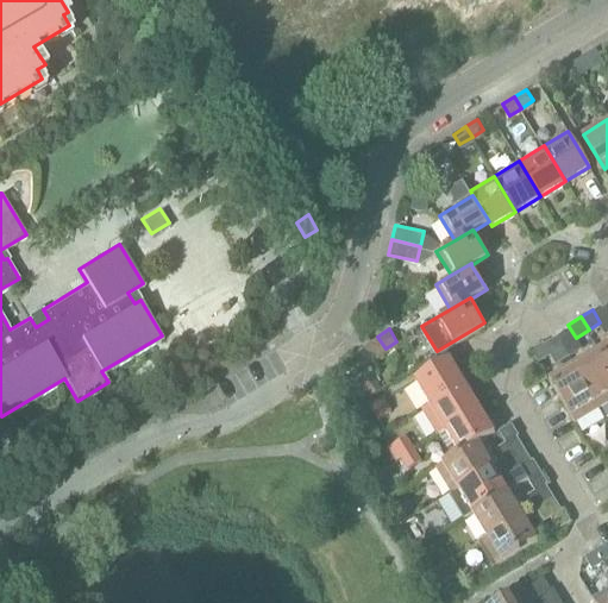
[(386,349),(377,337),(365,344),(374,357),(386,349)]
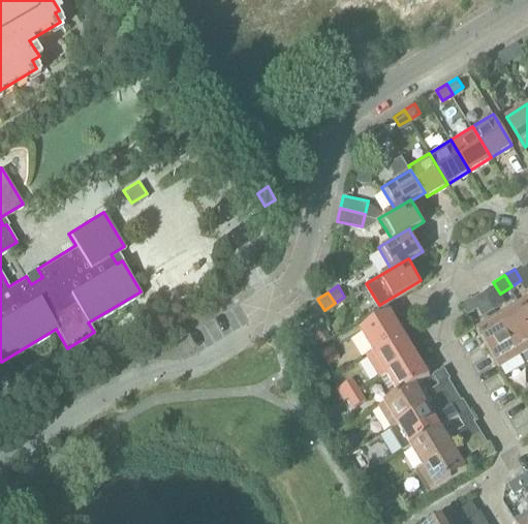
[(470,296),(461,301),(468,313),(477,307),(470,296)]
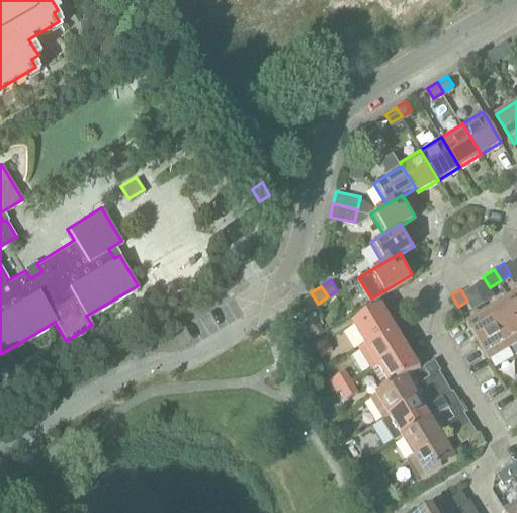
[(516,307),(510,295),(489,309),(511,345),(516,341),(516,307)]
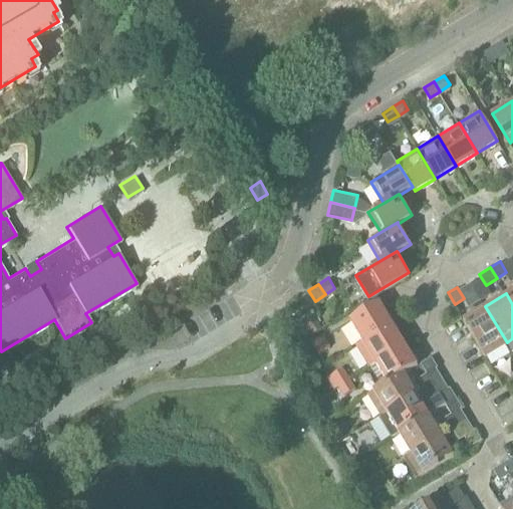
[(363,340),(393,322),(379,301),(350,319),(363,340)]
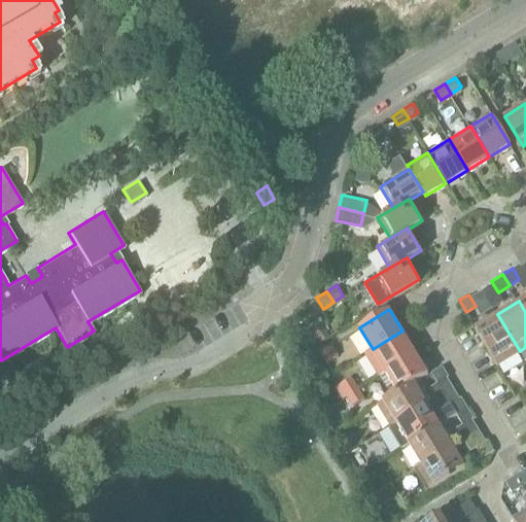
[(520,351),(497,314),(476,327),(498,363),(520,351)]
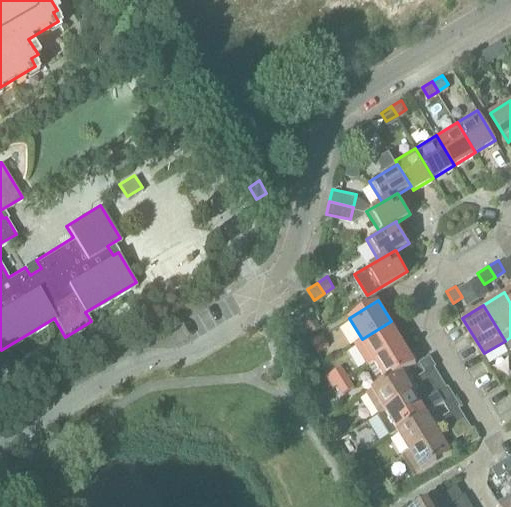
[(304,319),(289,328),(294,336),(309,328),(304,319)]
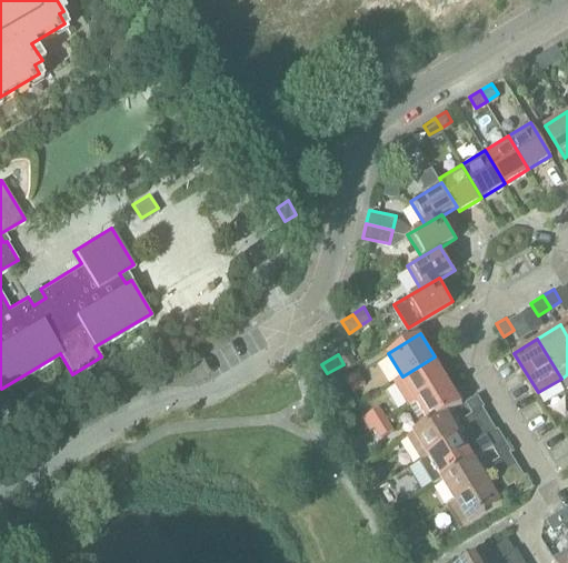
[(448,379),(435,357),(402,376),(396,380),(409,402),(416,399),(448,379)]
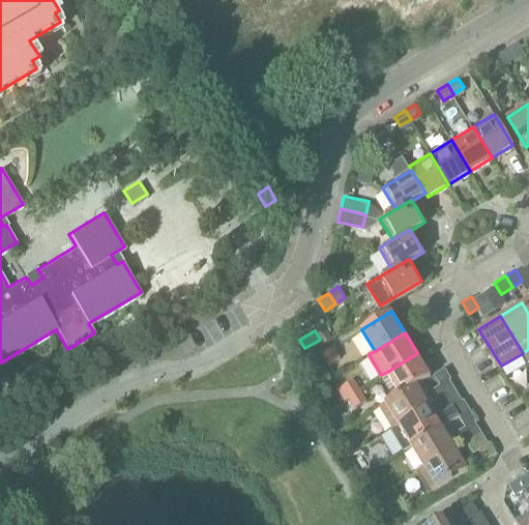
[(334,345),(323,351),(330,363),(341,356),(334,345)]
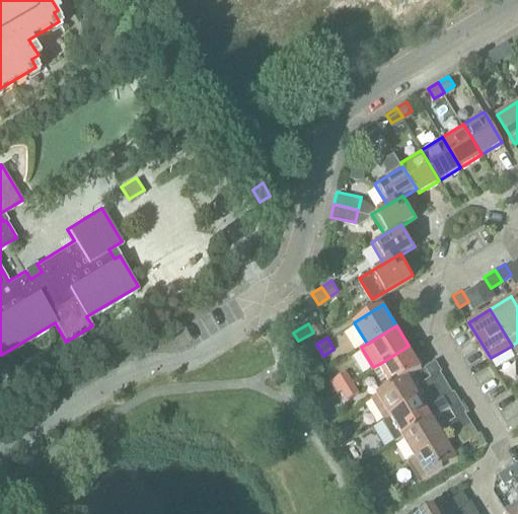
[(409,346),(379,364),(392,384),(392,385),(408,375),(409,376),(422,368),(409,346)]
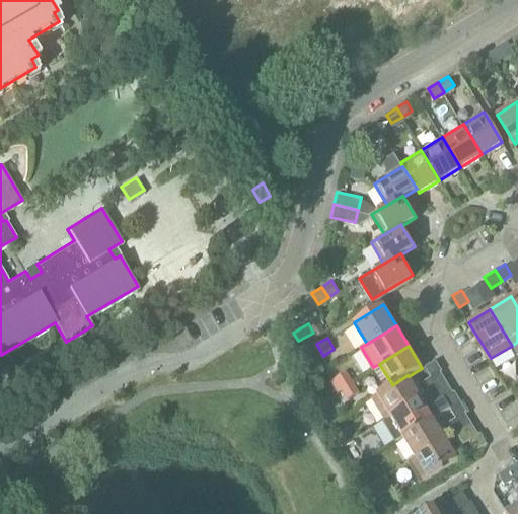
[(443,370),(436,359),(426,366),(432,376),(443,370)]
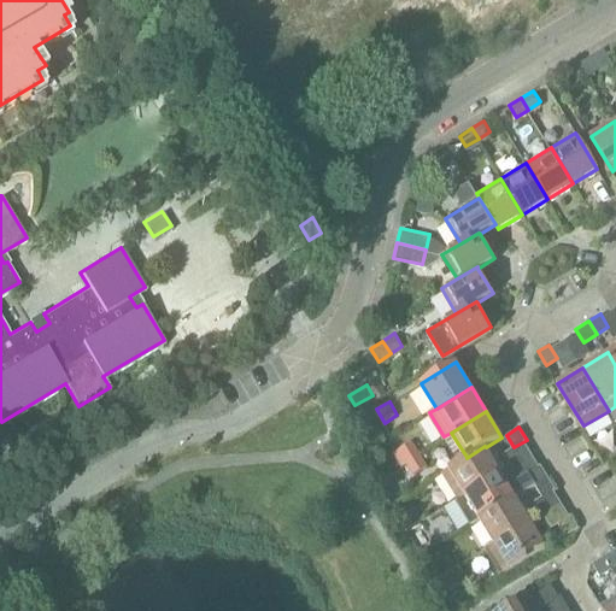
[(411,440),(399,448),(392,452),(400,464),(406,459),(418,452),(411,440)]
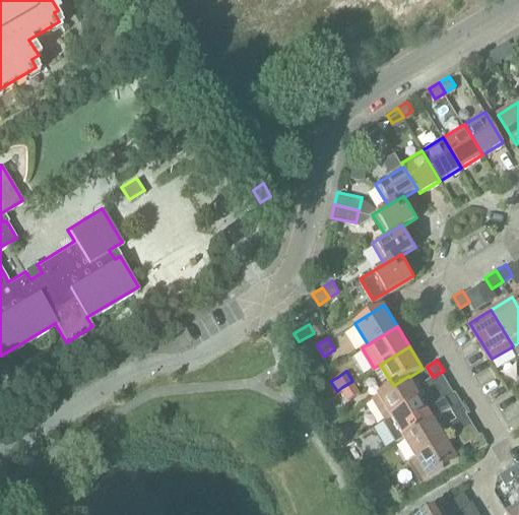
[(393,386),(393,385),(374,397),(386,417),(391,414),(420,396),(409,377),(408,376),(393,386)]
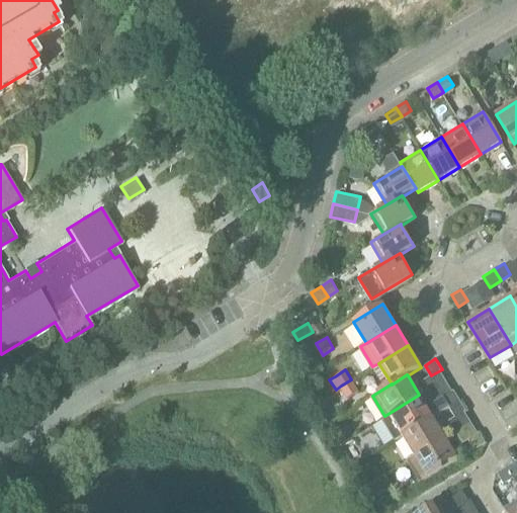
[(358,391),(351,379),(341,386),(348,398),(358,391)]
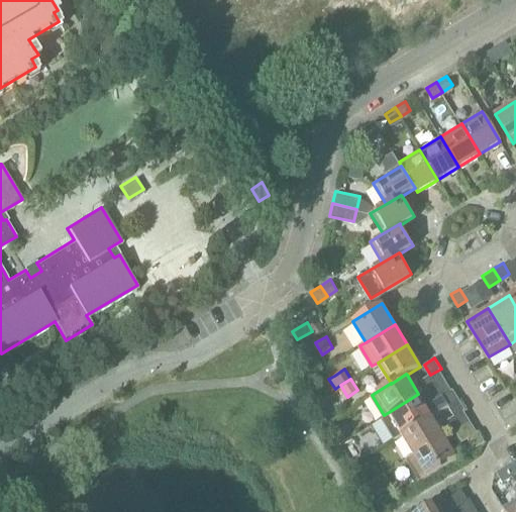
[(448,404),(458,398),(453,389),(443,395),(448,404)]
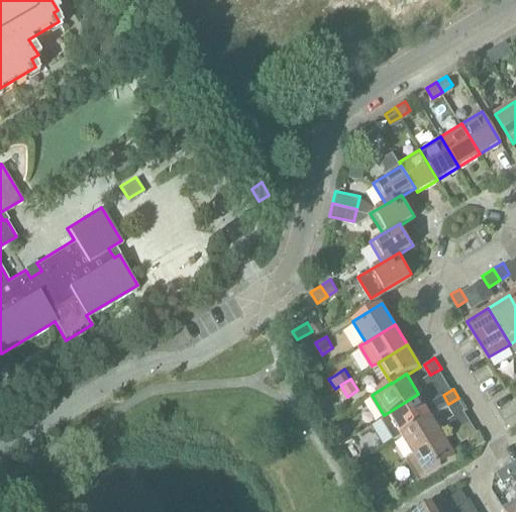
[(389,412),(384,415),(383,416),(395,436),(402,432),(431,414),(418,394),(389,412)]
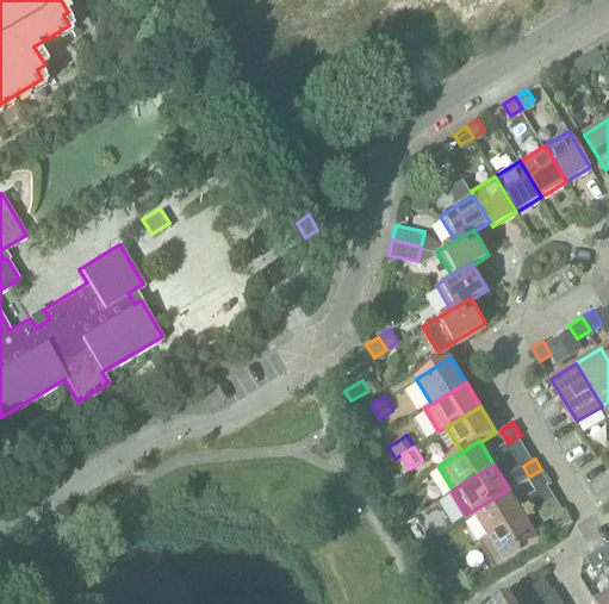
[(548,483),(541,469),(529,477),(536,490),(548,483)]
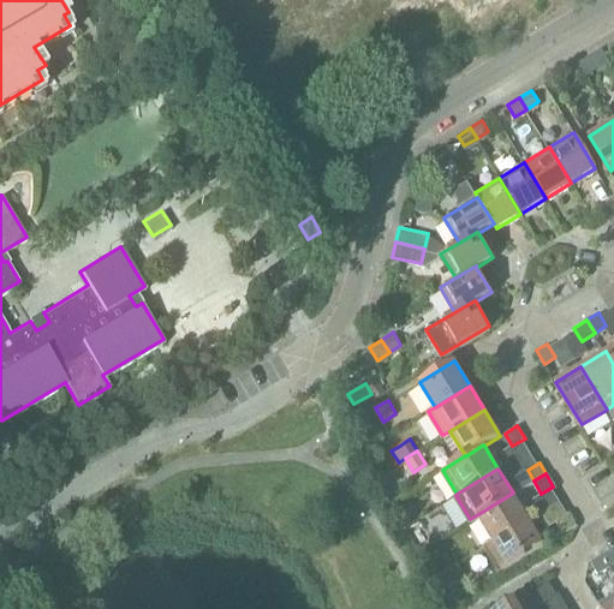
[(529,519),(513,493),(478,514),(494,539),(529,519)]
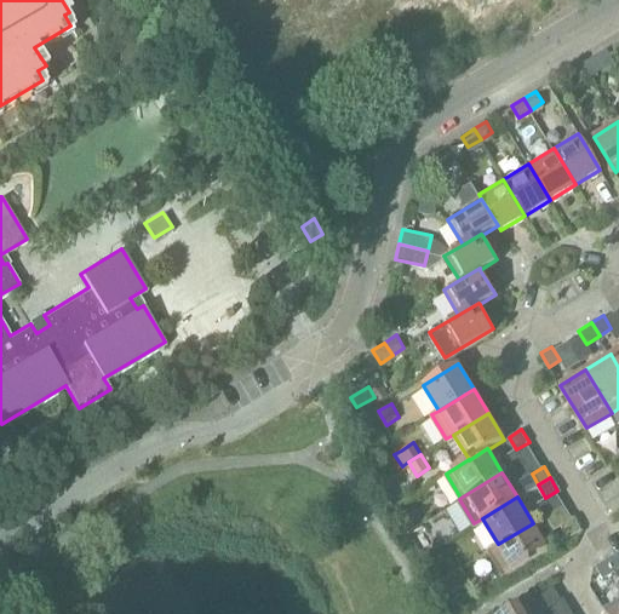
[(582,528),(574,516),(561,524),(568,535),(582,528)]
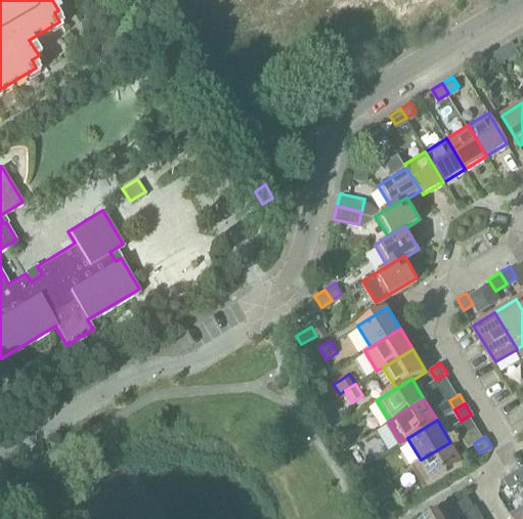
[(450,442),(421,460),(413,464),(427,485),(463,464),(450,442)]
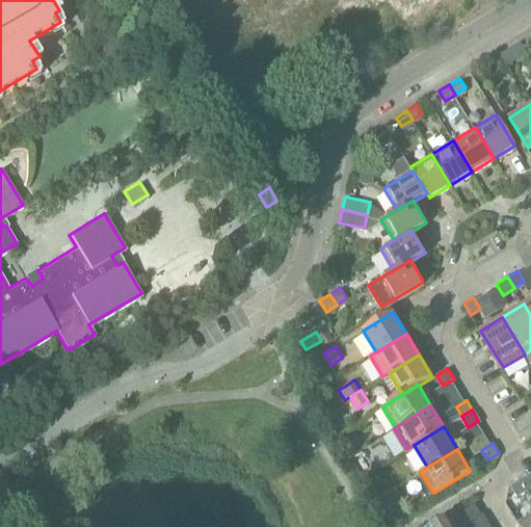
[(510,485),(518,496),(527,490),(521,479),(510,485)]
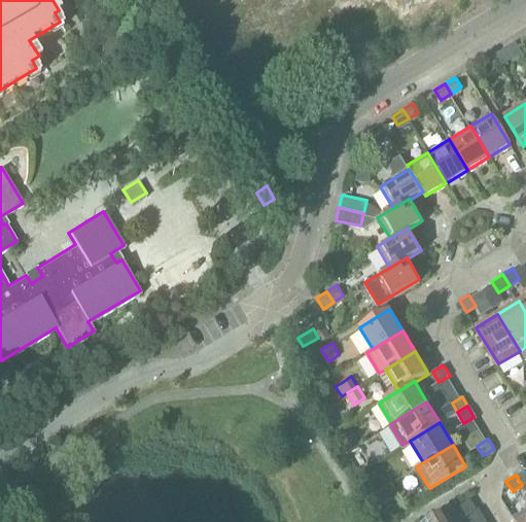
[(472,521),(484,516),(478,507),(467,514),(472,521)]
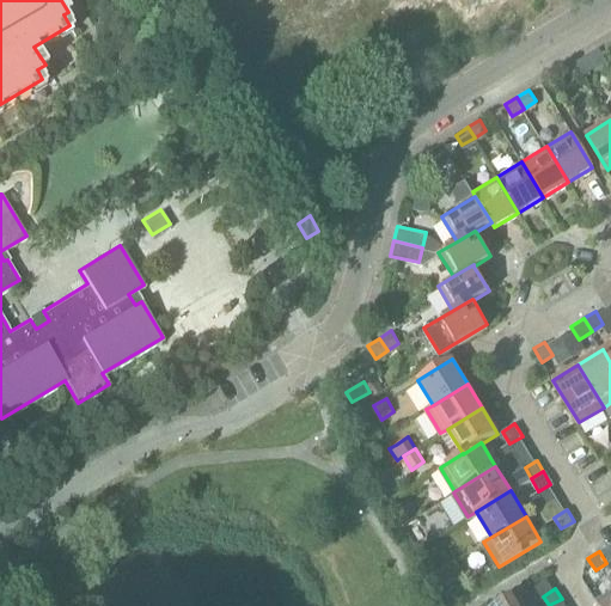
[(523,605),(517,594),(498,605),(523,605)]
